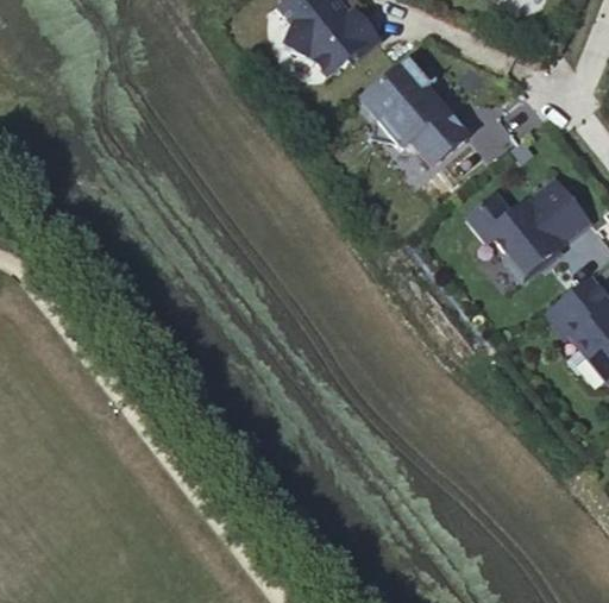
[(380,39),(352,6),(347,10),(339,0),(284,0),(276,7),(290,25),(283,45),(309,56),(325,75),(347,57),(351,62),(380,39)]
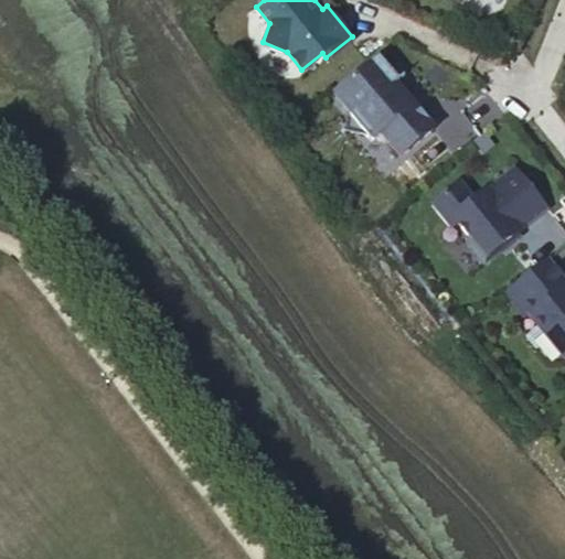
[(376,53),(332,88),(349,109),(347,110),(365,133),(368,131),(370,135),(377,129),(397,153),(430,126),(409,100),(393,81),(400,75),(402,73),(401,72),(396,77),(376,53)]
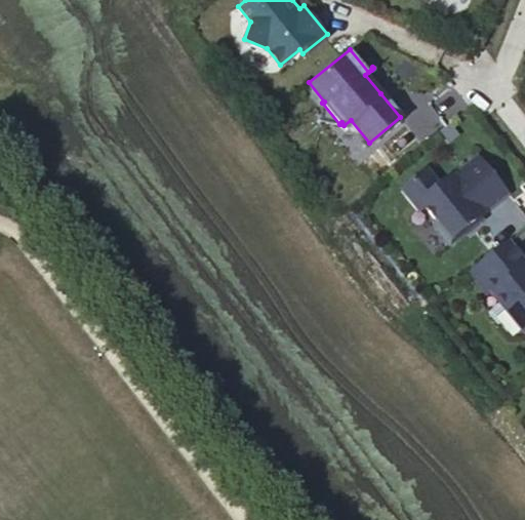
[(371,70),(365,75),(380,93),(385,90),(371,70)]
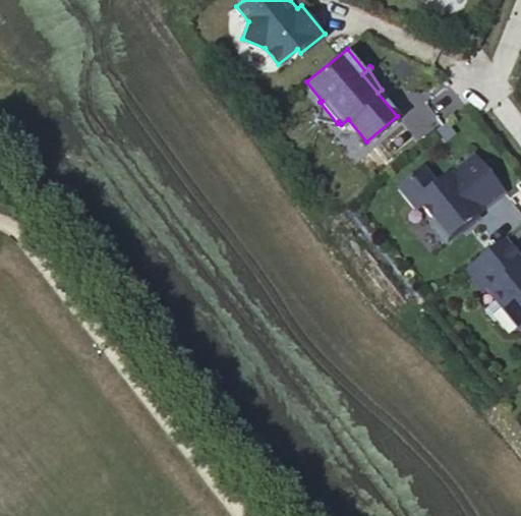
[(502,189),(472,152),(436,180),(422,164),(397,184),(414,206),(420,201),(435,219),(430,222),(446,240),(461,228),(459,224),(473,213),(502,189)]
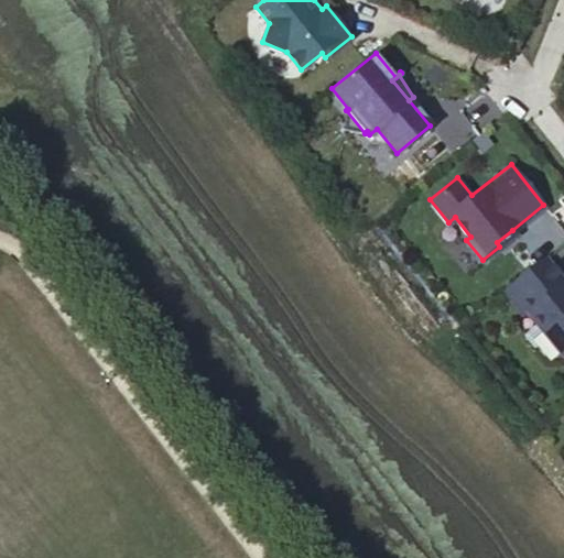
[(497,242),(499,247),(516,233),(512,230),(497,242)]
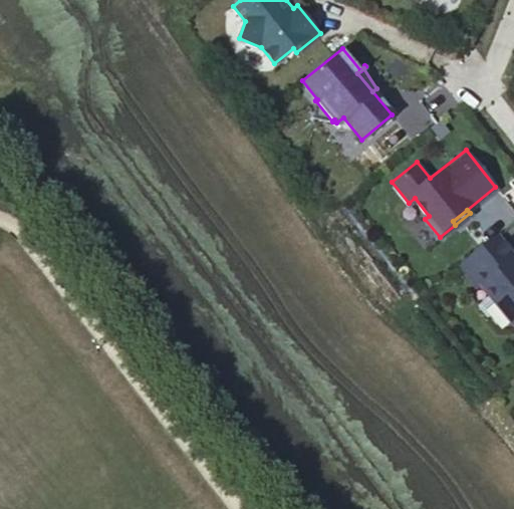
[(480,282),(513,323),(513,254),(496,232),(469,254),(477,264),(470,269),(480,282)]
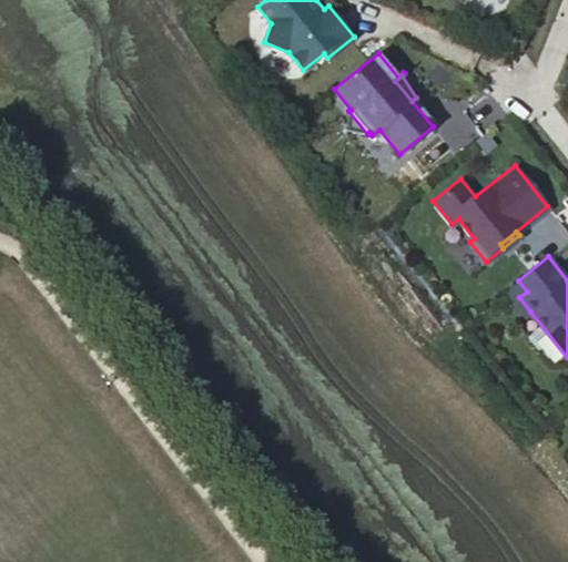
[(518,281),(510,286),(506,290),(526,315),(530,312),(519,297),(527,292),(518,281)]
